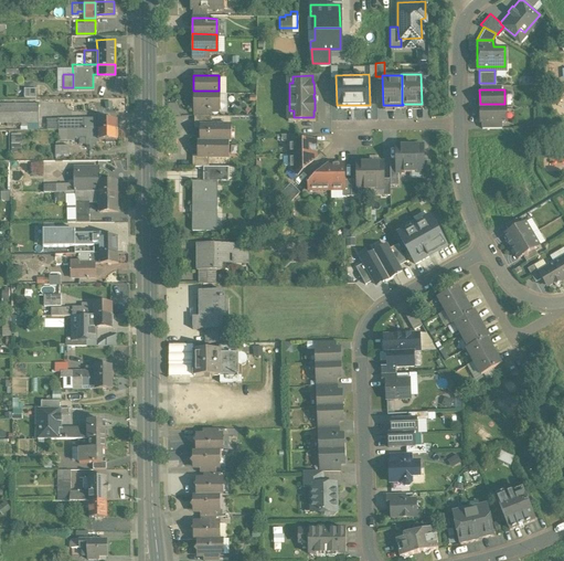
[(219,91),(193,91),(193,106),(210,106),(219,106),(219,91)]
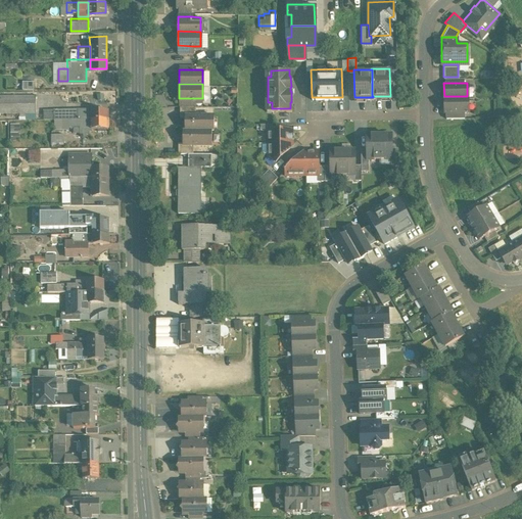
[(35,93),(0,93),(0,109),(35,109),(35,93)]
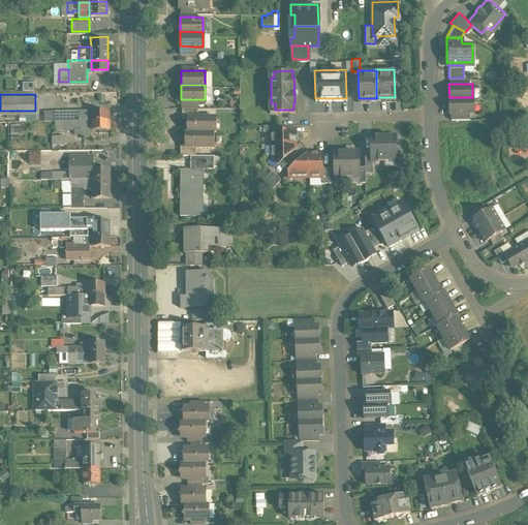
[(472,97),(449,97),(449,112),(451,112),(469,111),(472,111),(472,97)]
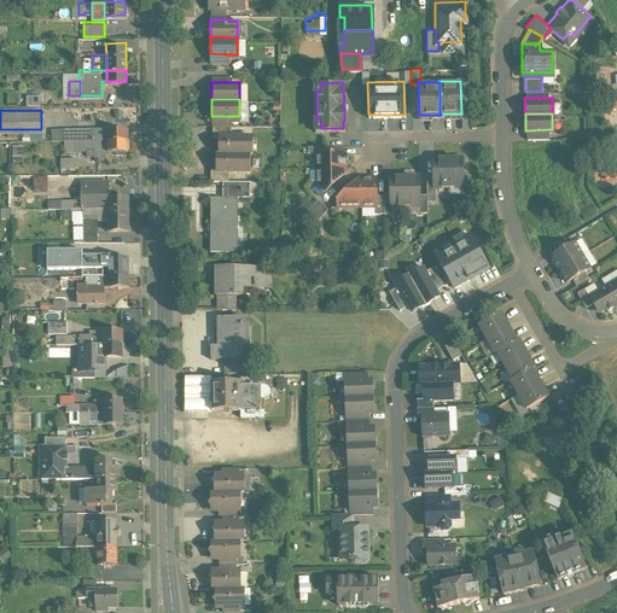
[(213,123),(211,123),(211,135),(219,135),(219,133),(231,133),(231,123),(230,123),(213,123)]
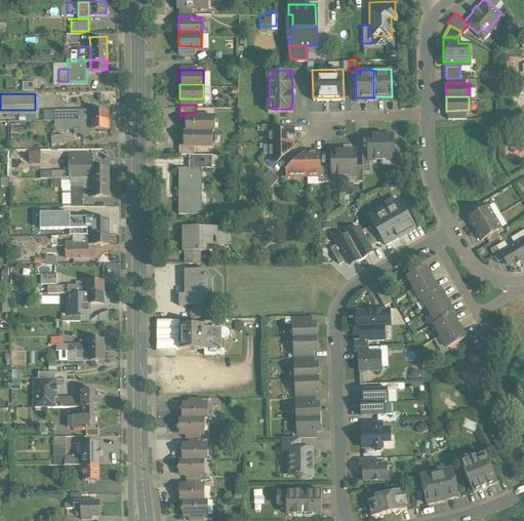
[(91,108),(61,108),(61,117),(68,117),(91,117),(91,108)]
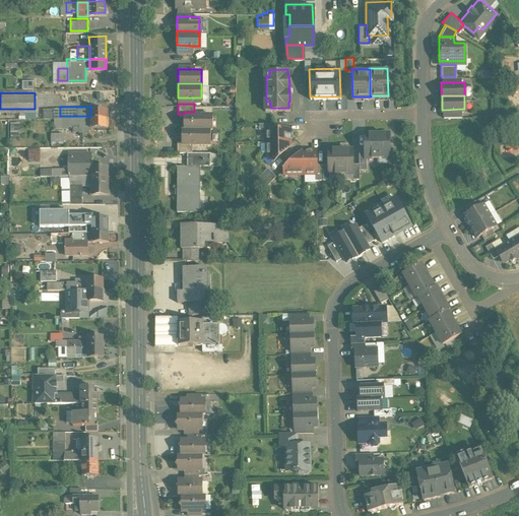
[(106,107),(90,107),(90,116),(106,116),(106,107)]
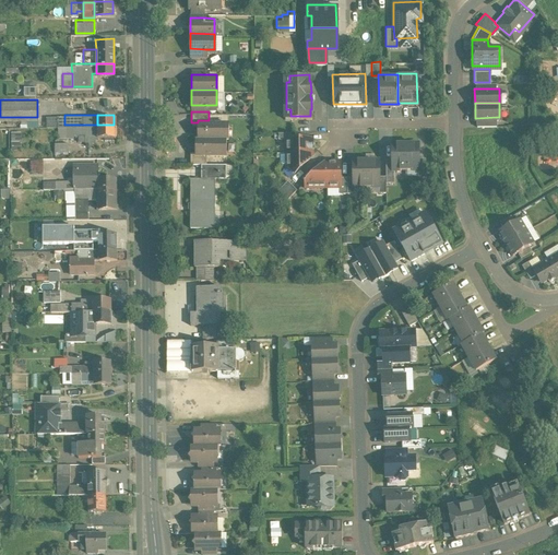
[(209,120),(198,120),(198,122),(198,137),(222,137),(224,137),(224,120),(209,120)]
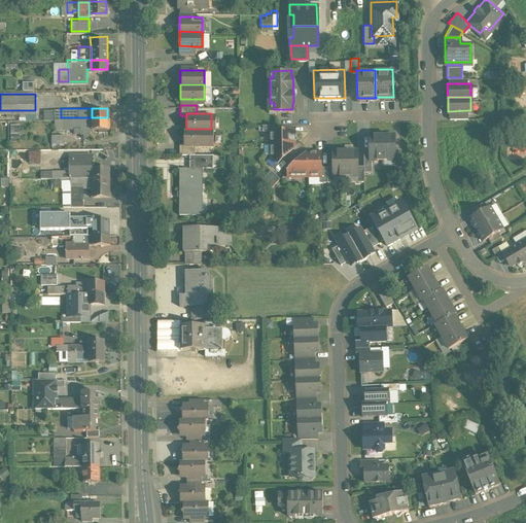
[(68,117),(61,117),(54,117),(54,127),(68,127),(68,125),(68,117)]
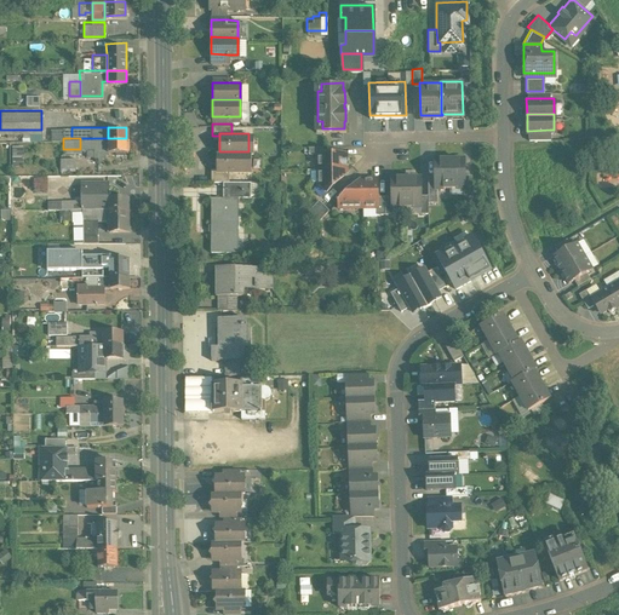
[(108,149),(108,138),(80,138),(80,147),(96,147),(95,149),(95,155),(97,155),(97,157),(101,157),(101,155),(103,154),(103,149),(108,149)]
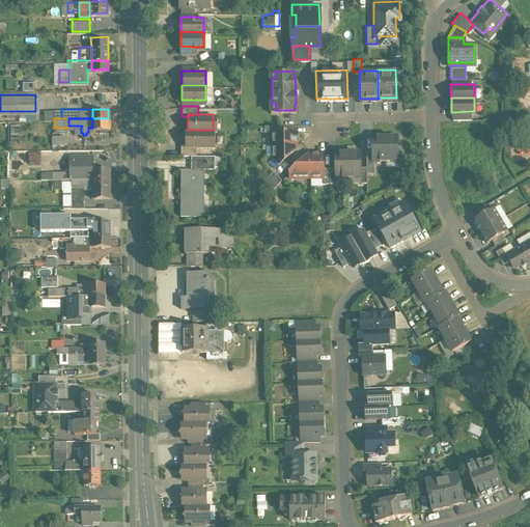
[(108,128),(108,118),(92,118),(92,128),(99,128),(99,130),(103,130),(104,128),(108,128)]
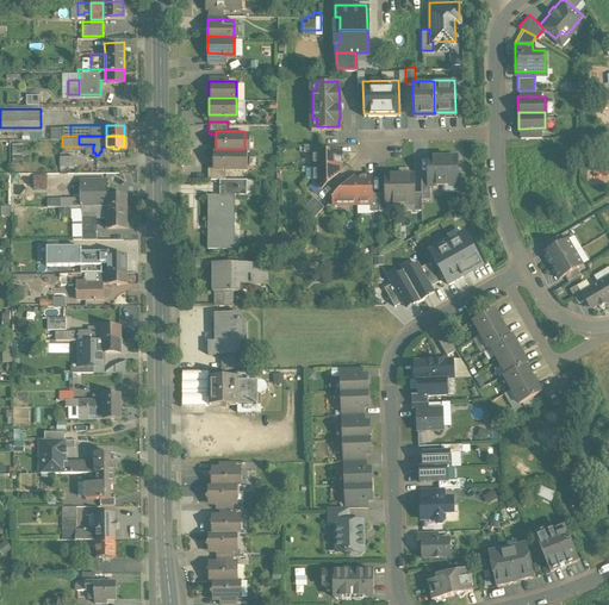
[(11,139),(11,160),(23,160),(23,139),(11,139)]
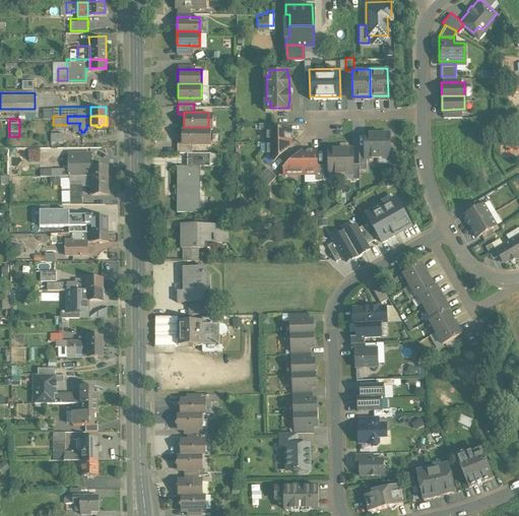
[(184,127),(182,127),(181,139),(181,141),(191,141),(206,141),(206,127),(184,127)]
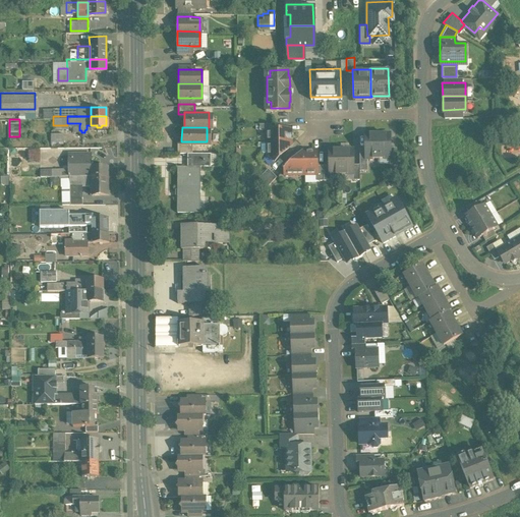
[(271,127),(266,127),(266,139),(290,139),(290,127),(271,127)]
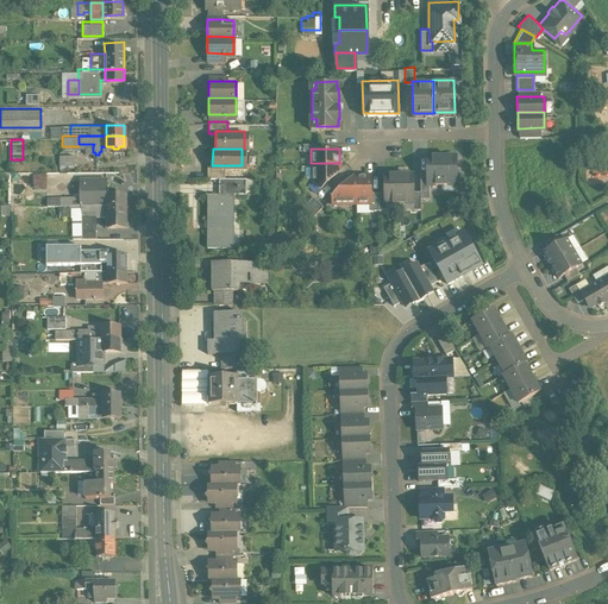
[(71,165),(71,152),(60,152),(60,165),(71,165)]
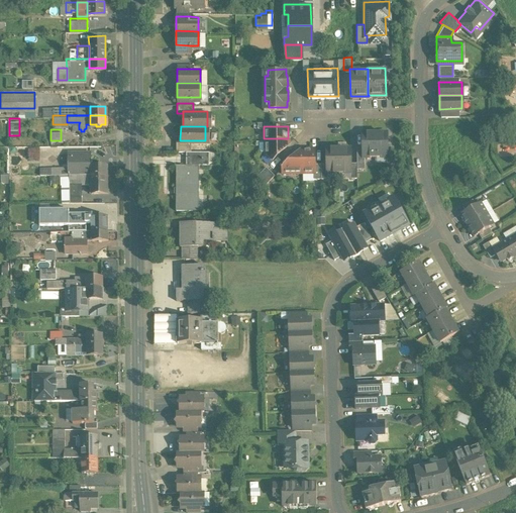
[(375,155),(374,130),(362,130),(362,145),(363,155),(364,155),(375,155)]
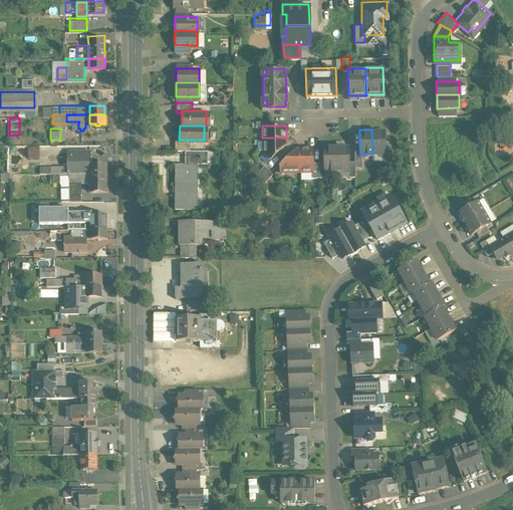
[(383,130),(371,130),(372,154),(385,154),(383,144),(383,130)]
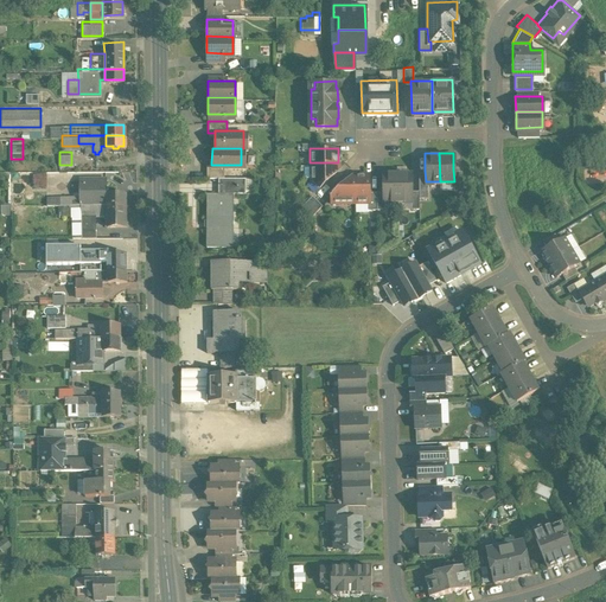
[(223,165),(211,165),(211,162),(206,162),(206,175),(217,175),(223,175),(223,165)]
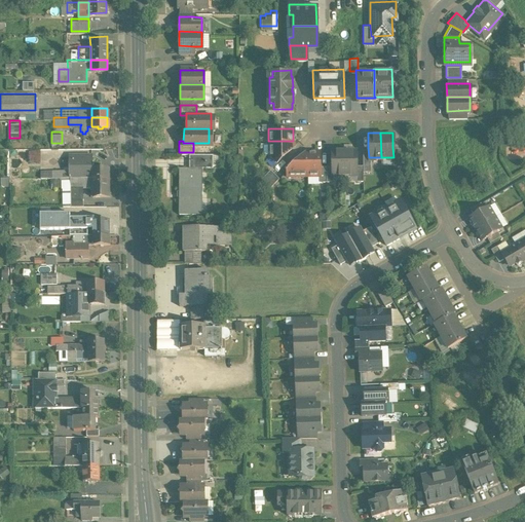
[(293,144),(293,141),(268,141),(268,154),(276,161),(293,144)]
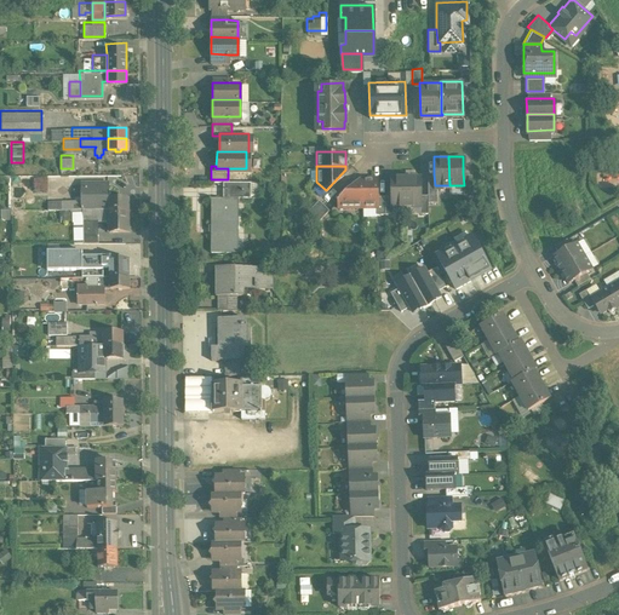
[(46,174),(33,174),(33,188),(46,187),(46,174)]
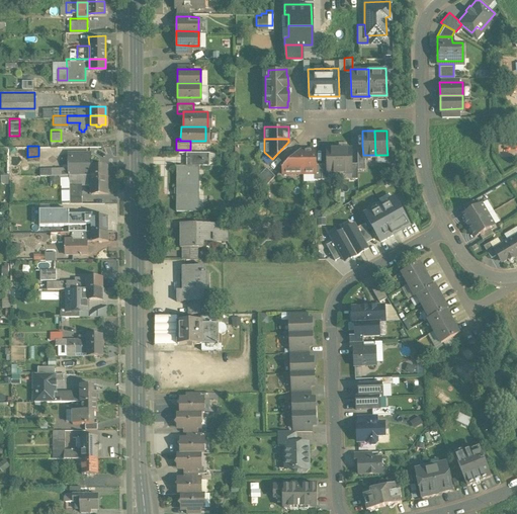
[(350,146),(338,147),(339,171),(350,170),(351,170),(350,161),(350,146)]
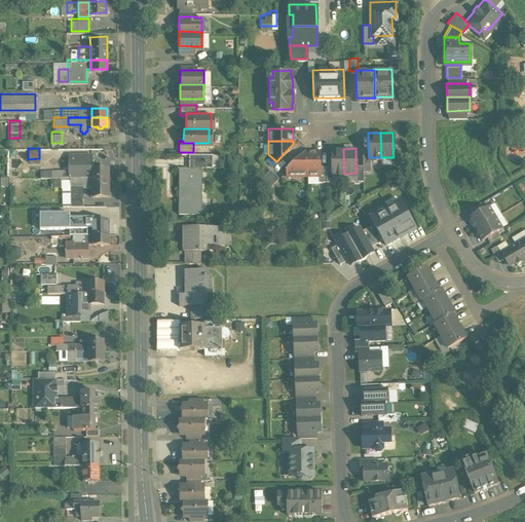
[(320,164),(319,149),(306,149),(306,152),(307,174),(319,174),(320,174),(320,164)]
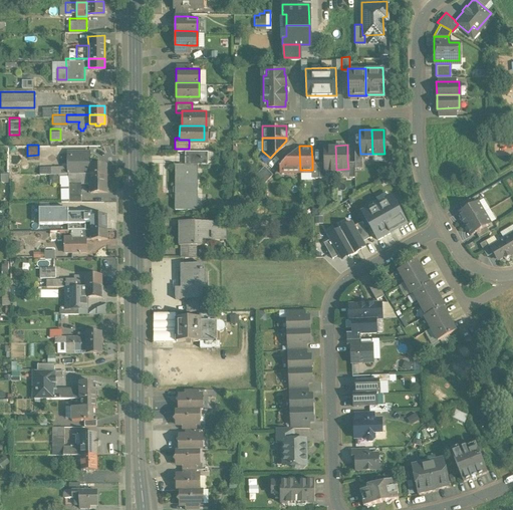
[(335,146),(324,146),(324,161),(324,170),(336,170),(335,146)]
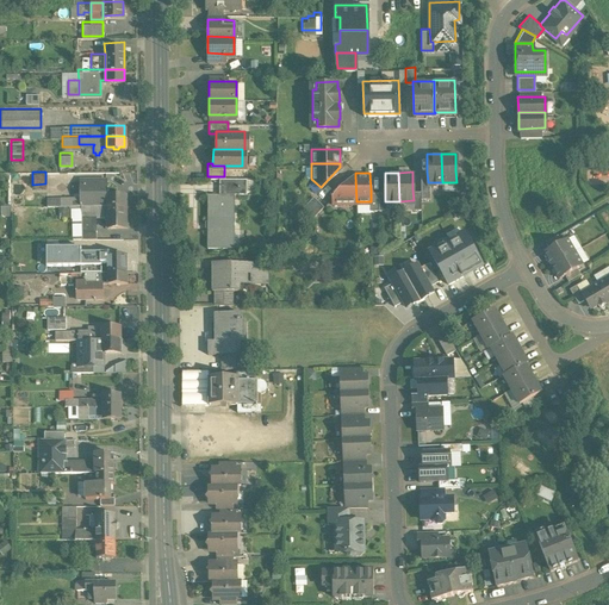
[(105,176),(80,176),(80,194),(80,203),(106,203),(106,192),(105,192),(105,194),(101,194),(101,187),(105,187),(105,176)]
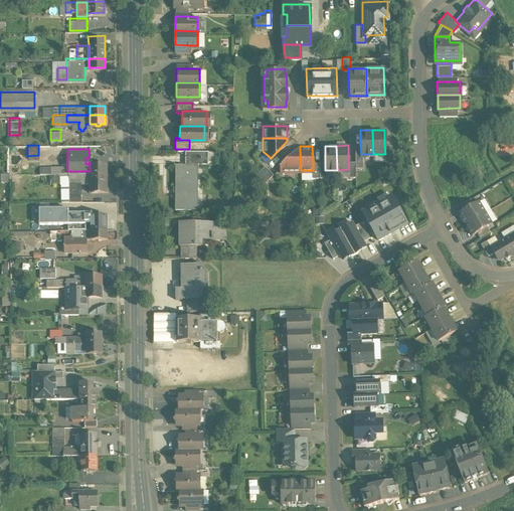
[(189,149),(184,149),(184,162),(197,162),(207,162),(207,149),(189,149)]
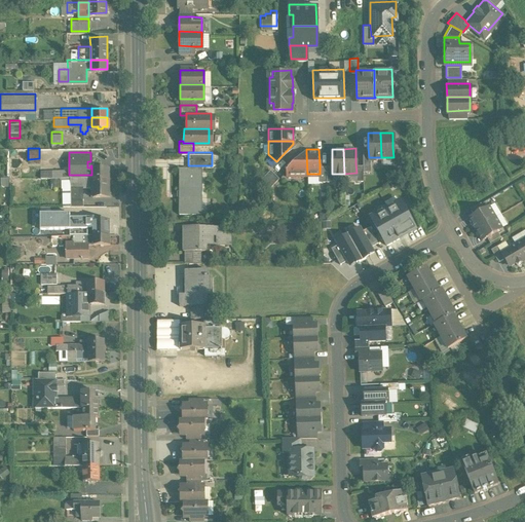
[(297,157),(287,169),(287,174),(307,174),(306,152),(302,152),(300,154),(297,154),(297,157)]
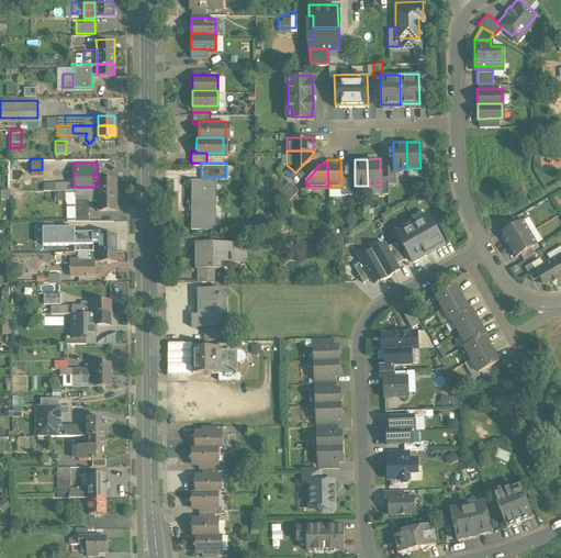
[(115,177),(98,177),(98,187),(115,187),(115,177)]
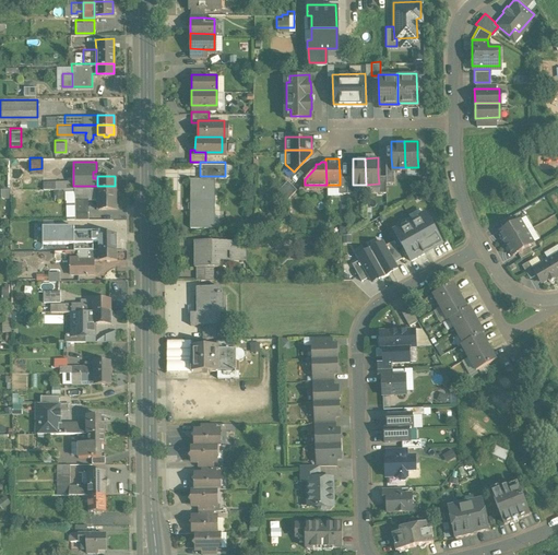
[(200,176),(189,176),(189,225),(208,225),(208,200),(214,200),(214,176),(200,176)]
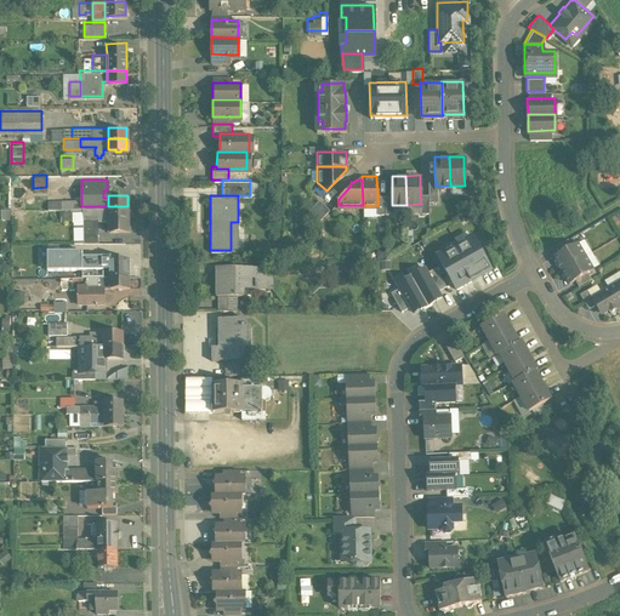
[(318,198),(306,211),(311,216),(324,203),(318,198)]
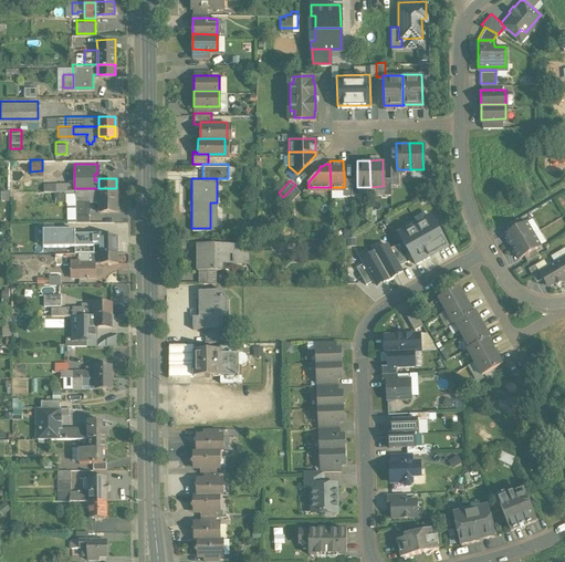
[(295,185),(283,197),(289,201),(300,190),(295,185)]
